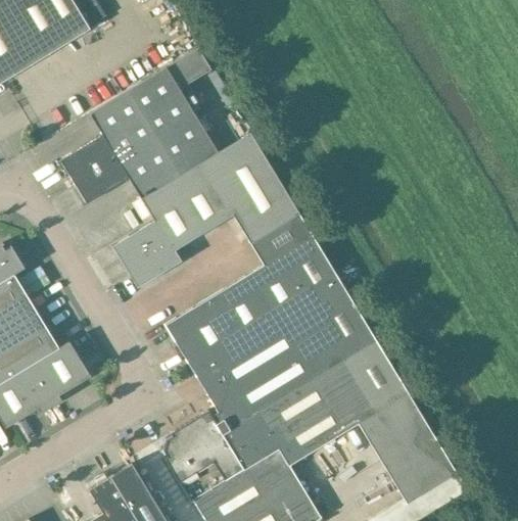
[(0,0),(0,85),(92,30),(110,19),(98,0),(0,0)]
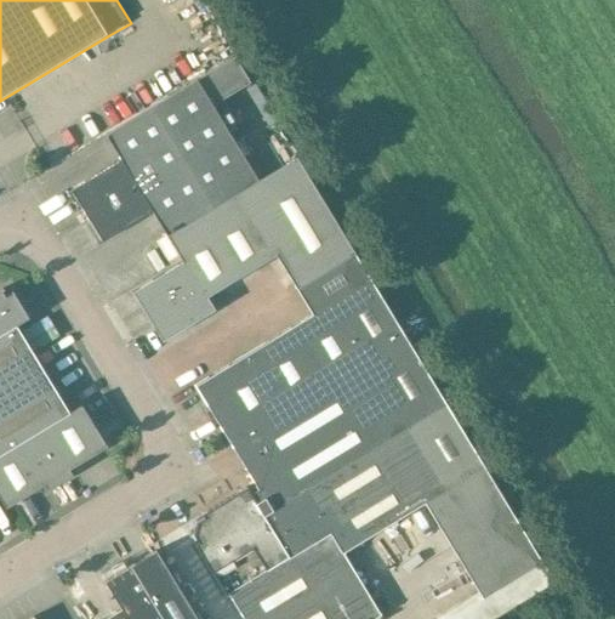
[(124,160),(74,191),(104,242),(154,213),(170,237),(260,181),(215,106),(252,84),(237,58),(108,136),(124,160)]
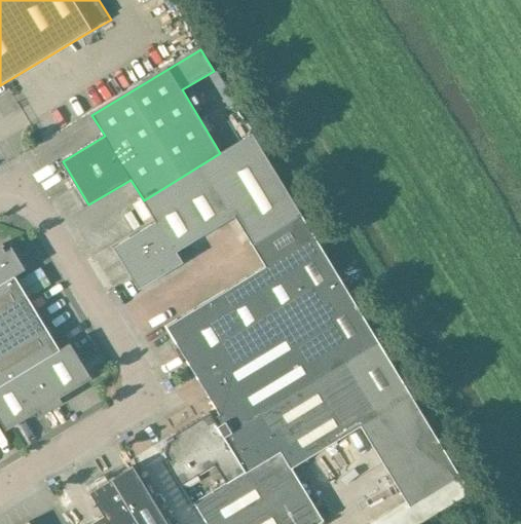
[(235,216),(255,249),(304,219),(253,134),(220,153),(144,200),(156,221),(114,247),(140,289),(184,262),(177,252),(235,216)]
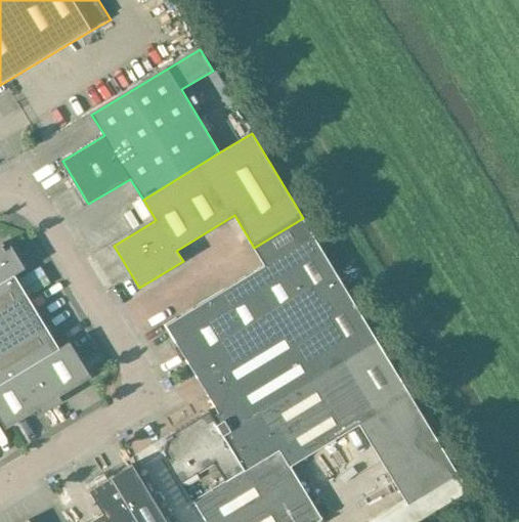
[(411,394),(303,218),(254,248),(265,265),(166,325),(219,412),(214,416),(211,410),(172,434),(174,436),(169,440),(166,451),(169,458),(166,458),(192,503),(195,501),(208,521),(314,521),(322,517),(292,466),(411,394)]
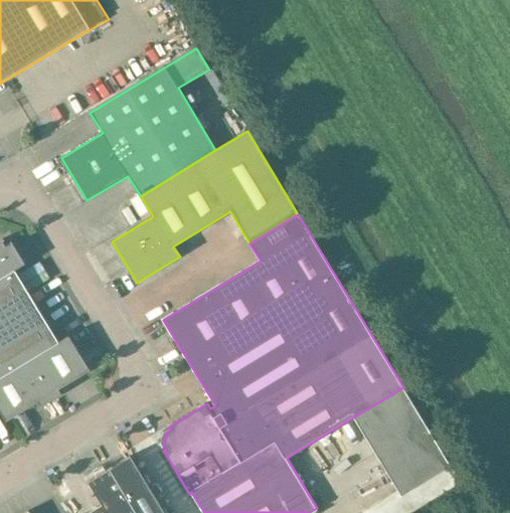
[(0,408),(1,411),(7,420),(13,416),(14,417),(38,402),(40,407),(62,393),(60,389),(91,370),(70,336),(59,342),(16,271),(26,265),(13,242),(7,246),(4,240),(0,242),(0,408)]
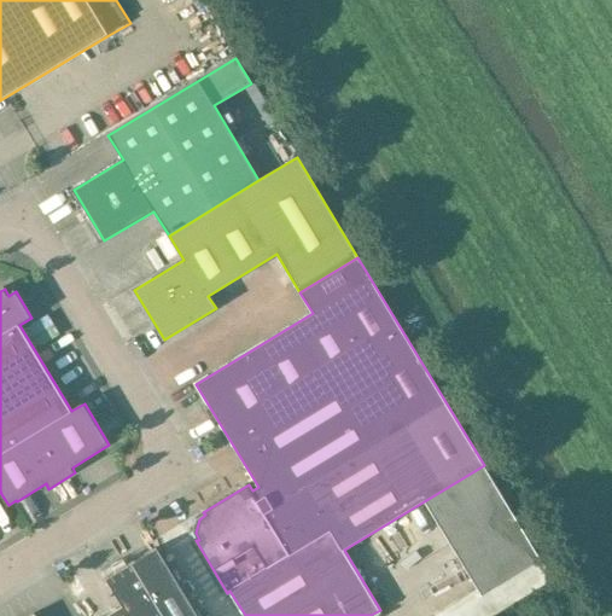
[(199,615),(158,547),(108,579),(123,605),(105,615),(199,615)]
